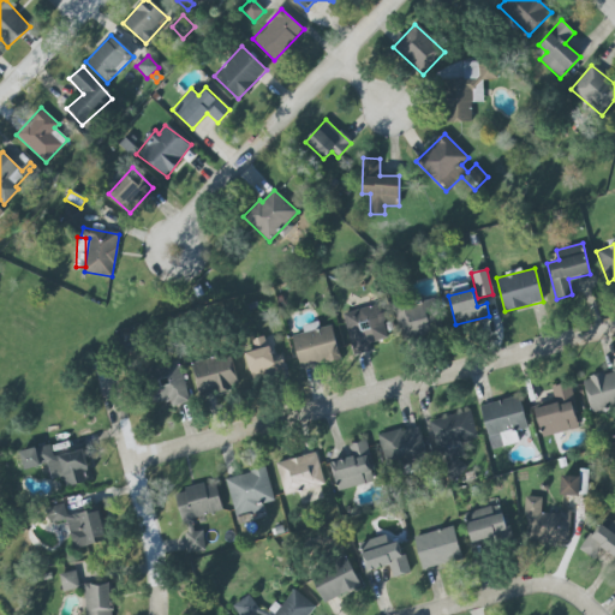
[(402,341),(443,330),(434,297),(393,308),(402,341)]
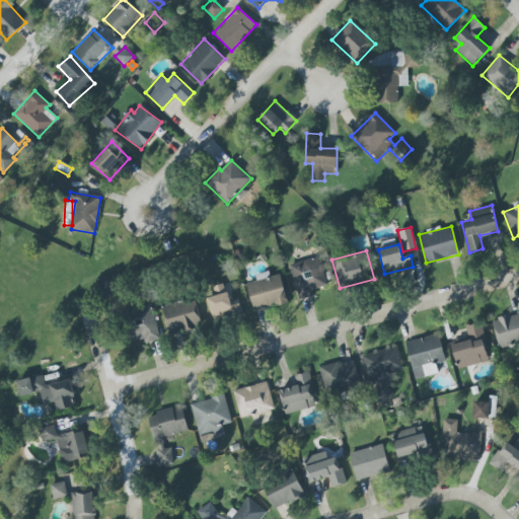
[(311,290),(327,286),(319,256),(289,265),(298,299),(313,295),(311,290)]
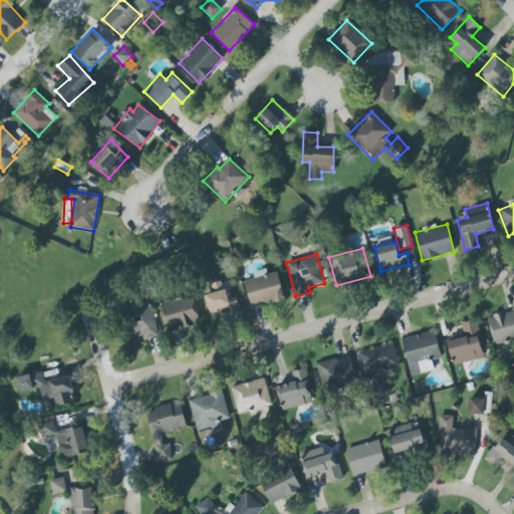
[(244,280),(276,272),(283,295),(251,304),(244,280)]
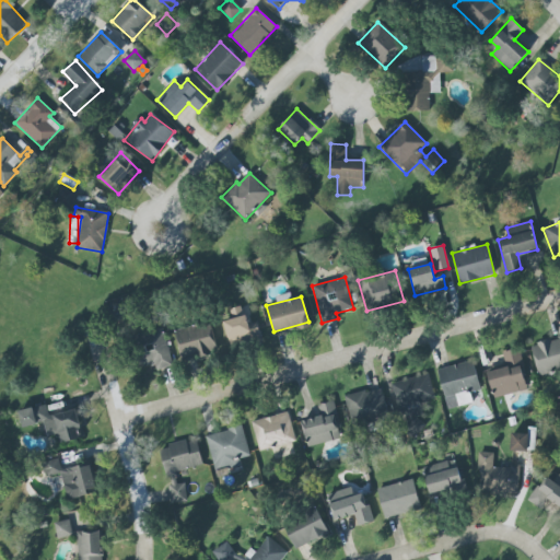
[(248,325),(246,315),(243,316),(241,306),(229,308),(231,319),(223,321),(229,346),(260,339),(257,323),(248,325)]
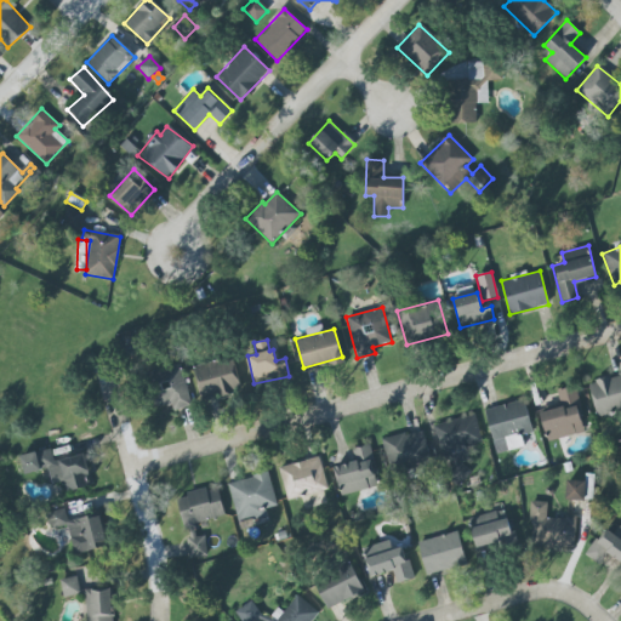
[(239,389),(229,355),(192,368),(201,402),(239,389)]
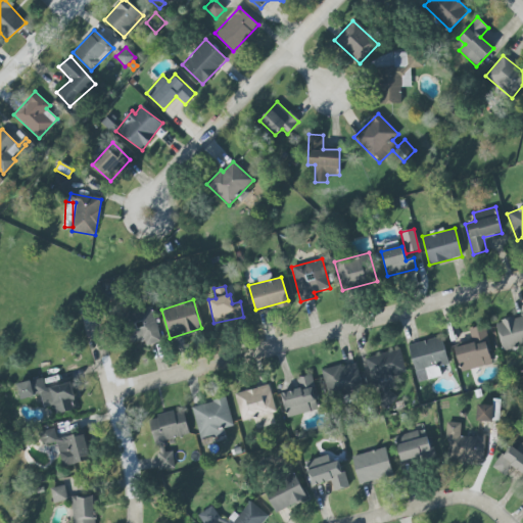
[(160,342),(151,306),(126,313),(129,325),(141,322),(142,327),(130,330),(134,348),(160,342)]
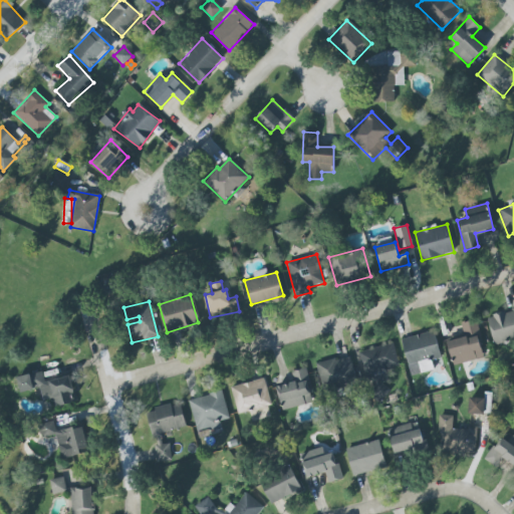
[(493,343),(513,337),(513,309),(486,317),(493,343)]
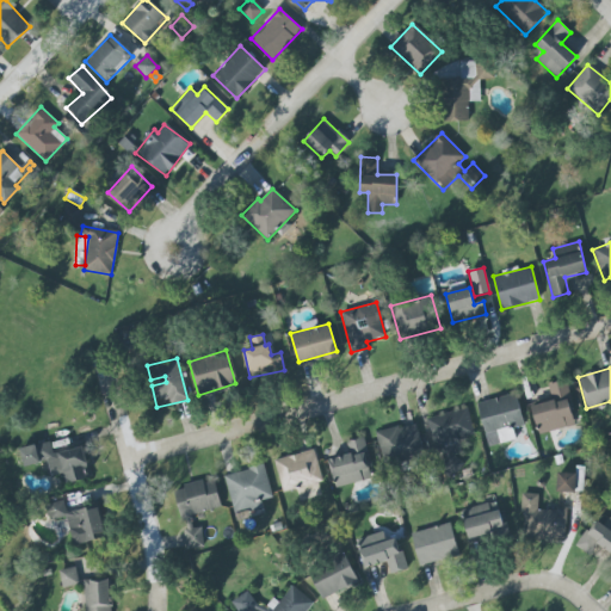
[(574,426),(566,381),(548,383),(550,401),(531,405),(536,433),(574,426)]
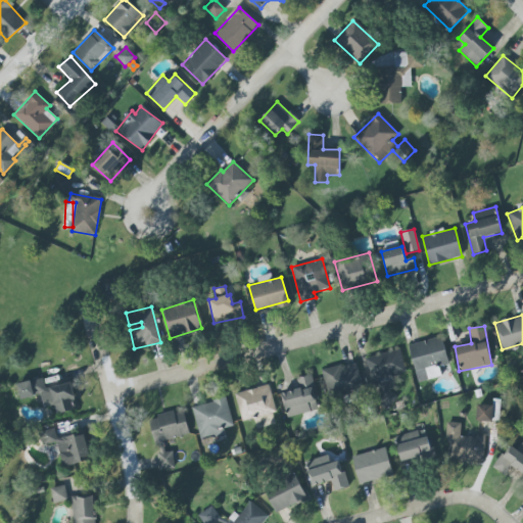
[(408,345),(417,382),(440,376),(438,367),(448,364),(441,337),(408,345)]
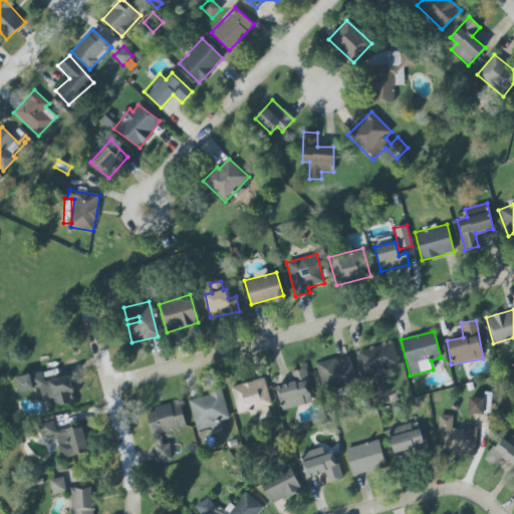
[(399,367),(394,343),(359,350),(365,380),(383,377),(381,371),(399,367)]
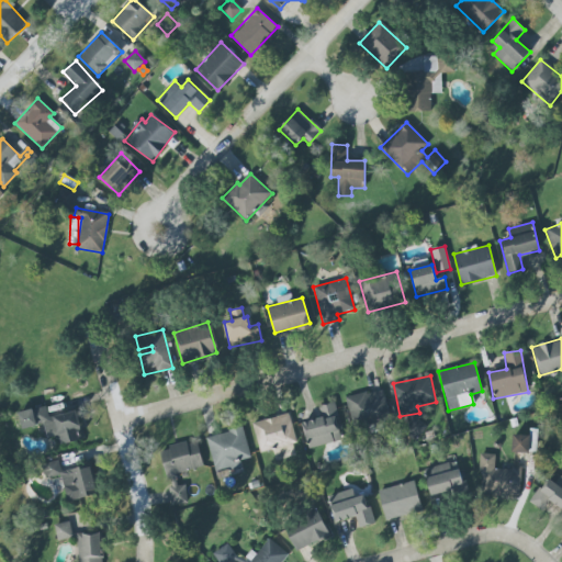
[(390,417),(381,388),(345,398),(353,428),(390,417)]
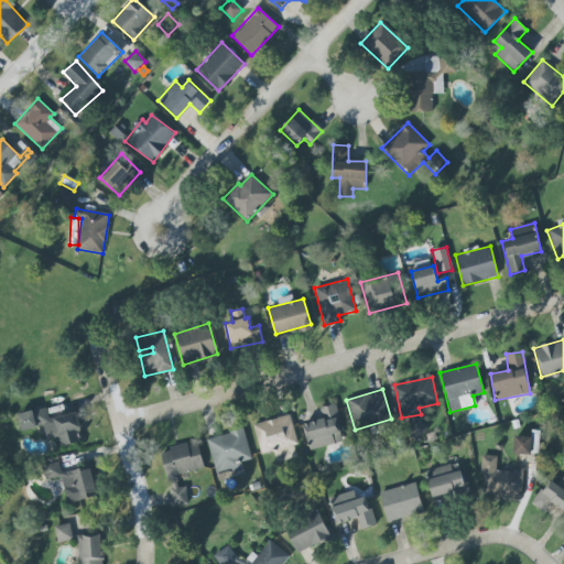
[(302,424),(310,451),(344,441),(334,403),(318,408),(322,420),(302,424)]
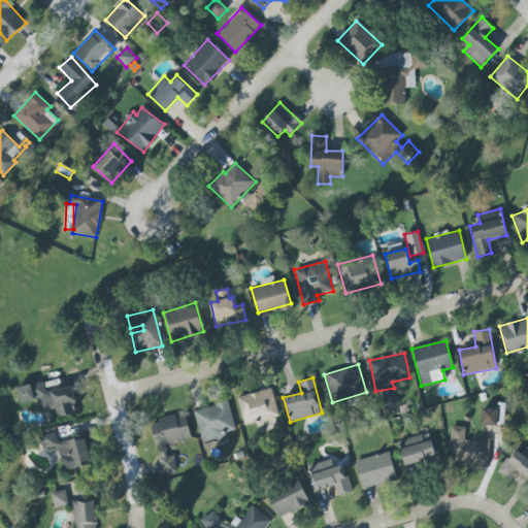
[(17,388),(21,403),(40,399),(43,411),(55,409),(57,418),(77,413),(71,386),(45,392),(43,382),(17,388)]
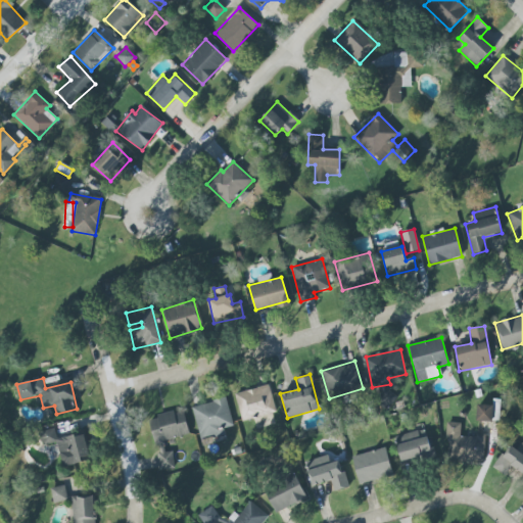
[(276,412),(269,384),(234,393),(241,421),(276,412)]
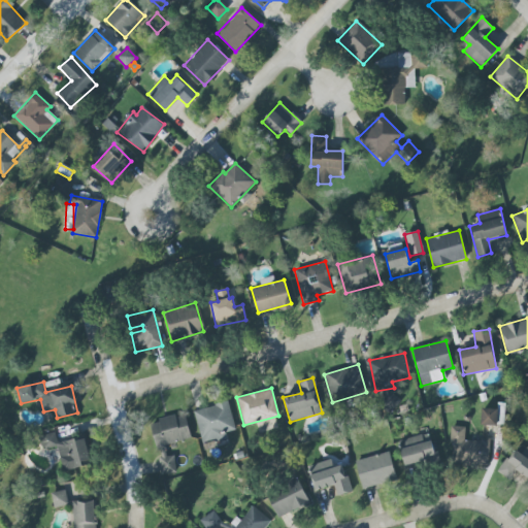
[(485,394),(479,395),(481,402),(487,400),(485,394)]
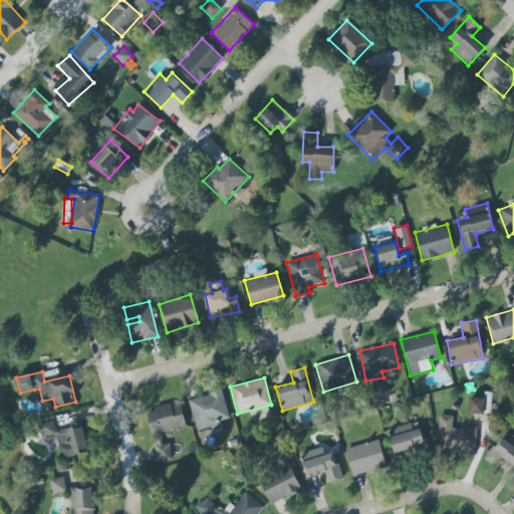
[(197,431),(230,422),(222,392),(189,400),(197,431)]
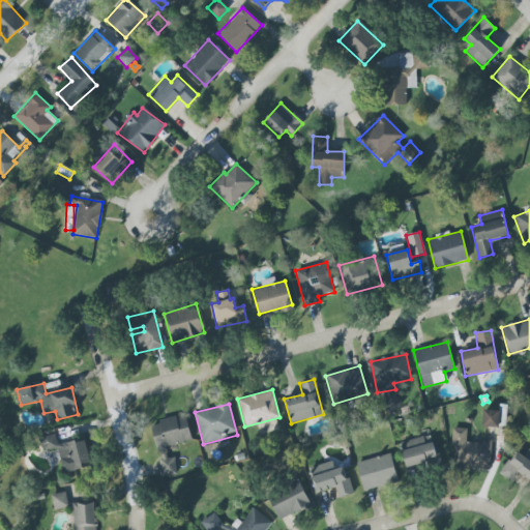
[(483,410),(482,427),(505,428),(506,406),(500,406),(500,410),(483,410)]
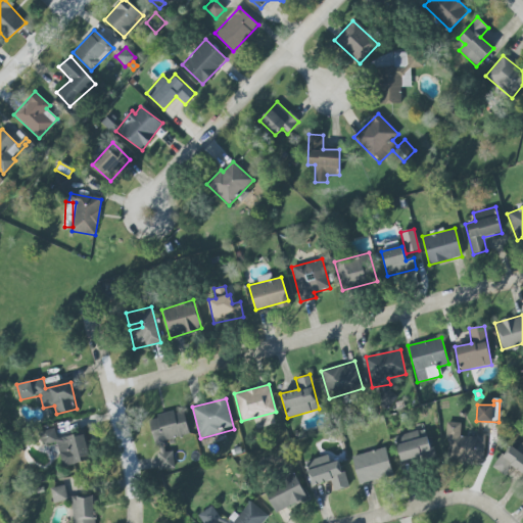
[(189,434),(183,410),(146,418),(158,470),(175,467),(172,450),(164,453),(162,441),(189,434)]
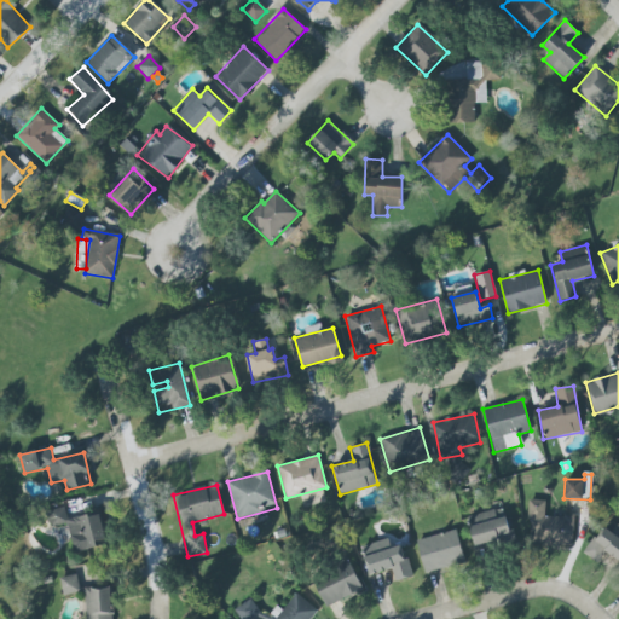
[(480,490),(473,492),(475,499),(482,498),(480,490)]
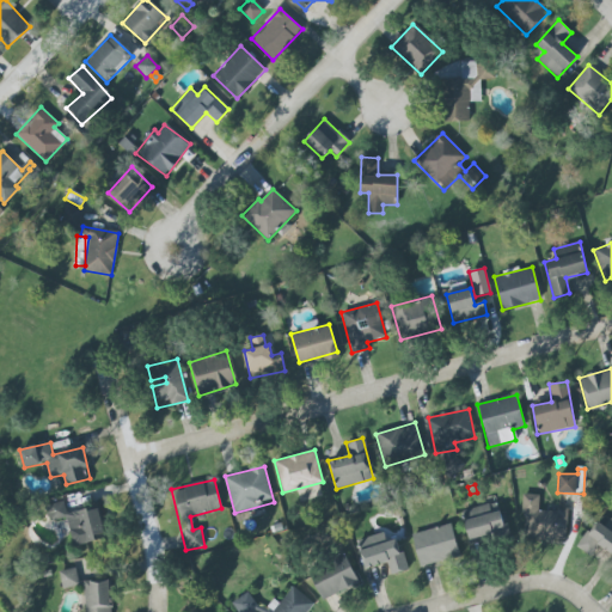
[(539,495),(524,494),(522,539),(565,540),(567,510),(538,509),(539,495)]
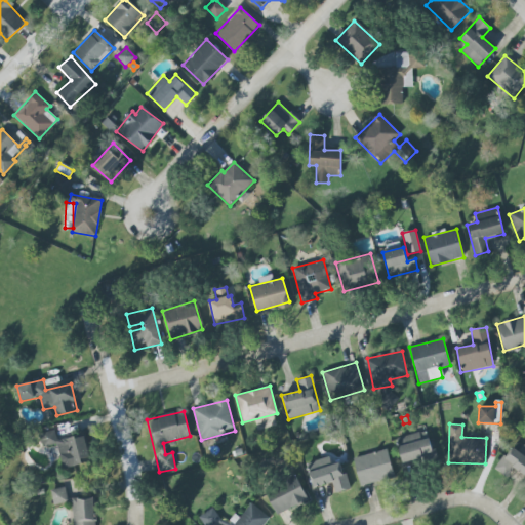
[(89,458),(85,435),(57,440),(55,430),(43,432),(46,449),(58,447),(62,468),(82,465),(81,459),(89,458)]
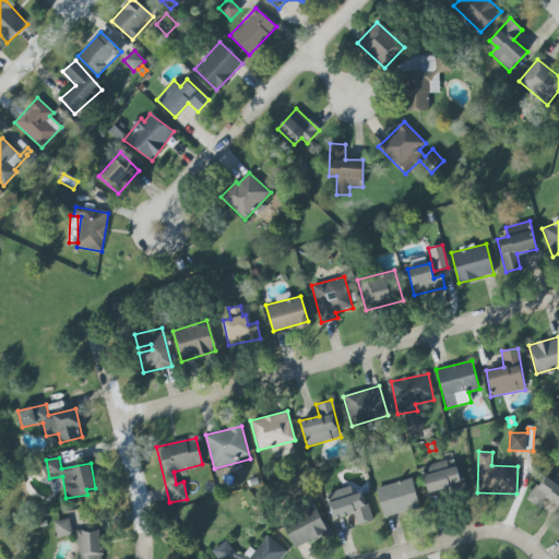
[(462,487),(454,458),(421,466),(429,496),(462,487)]
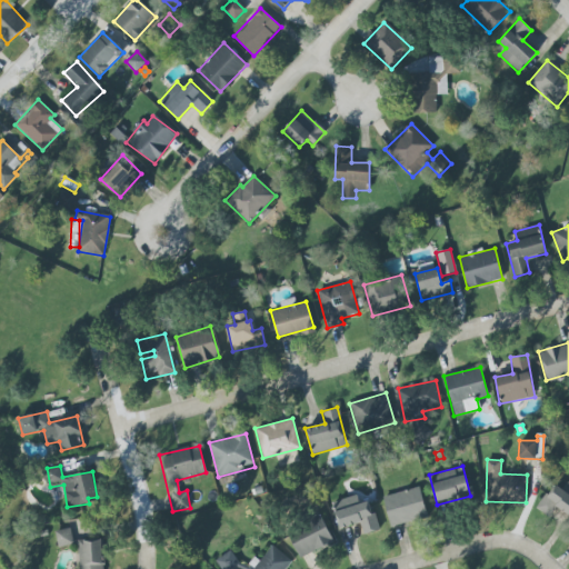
[(536,509),(548,517),(555,506),(568,515),(568,483),(567,482),(562,489),(553,483),(536,509)]
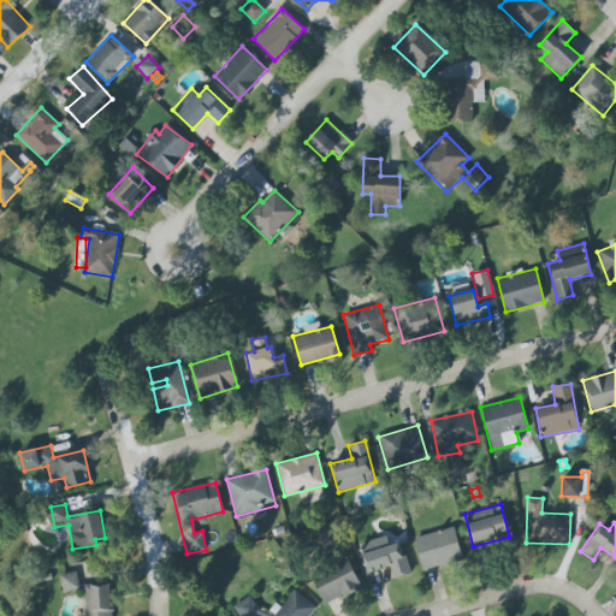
[(452,527),(414,538),(422,572),(462,560),(452,527)]
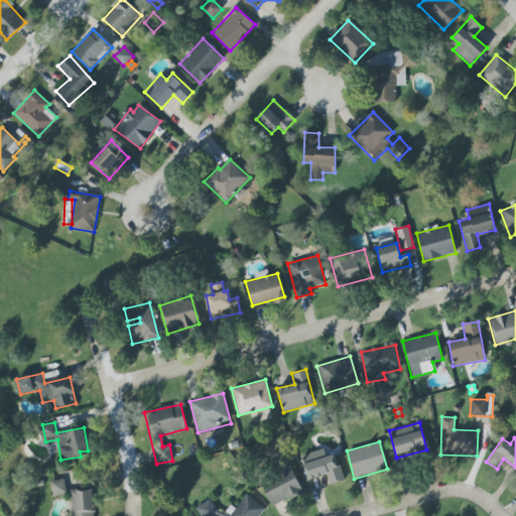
[(301,456),(308,480),(327,475),(330,485),(344,481),(336,454),(326,457),(324,448),(301,456)]
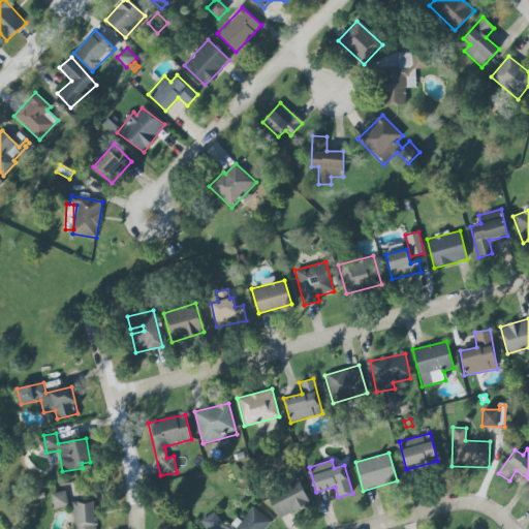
[(278,519),(310,503),(299,480),(267,495),(278,519)]
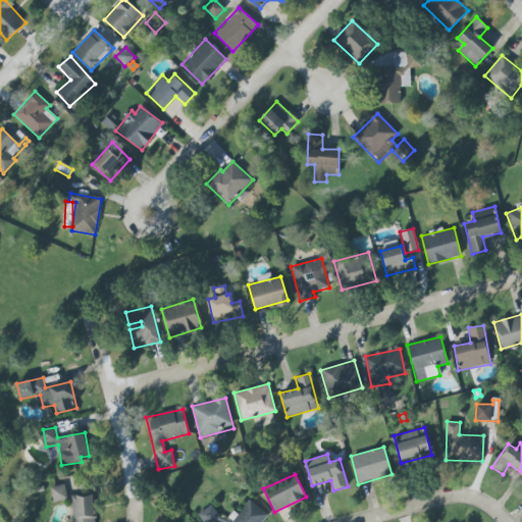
[(51,486),(53,502),(66,501),(65,484),(51,486)]
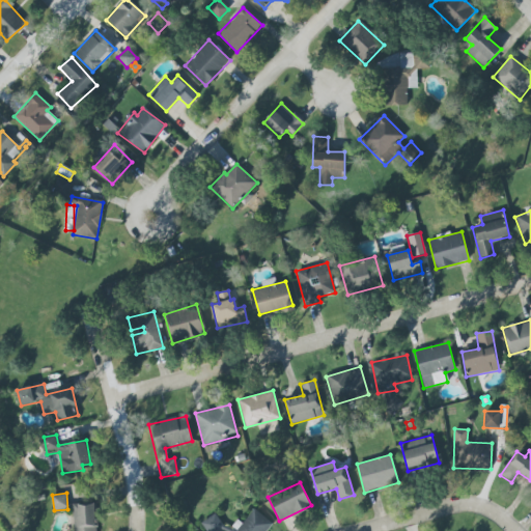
[(73,504),(73,530),(95,530),(94,503),(73,504)]
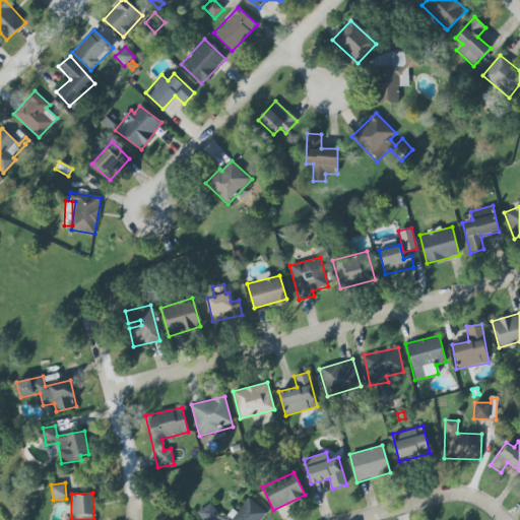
[(217,519),(260,519),(266,513),(249,498),(237,513),(232,509),(225,517),(207,503),(197,515),(203,519),(211,519),(214,517),(217,519)]
